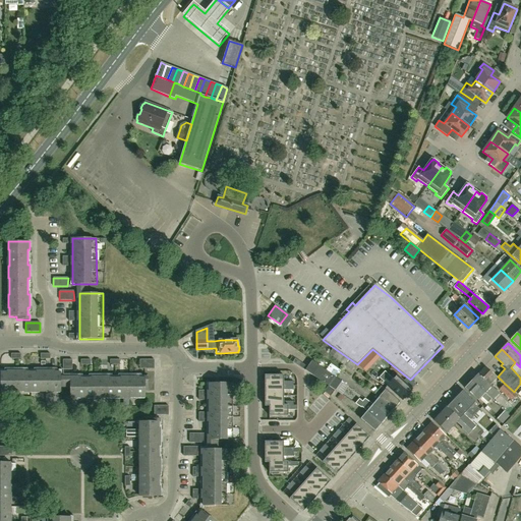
[(332,357),(352,371),(357,364),(337,350),(332,357)]
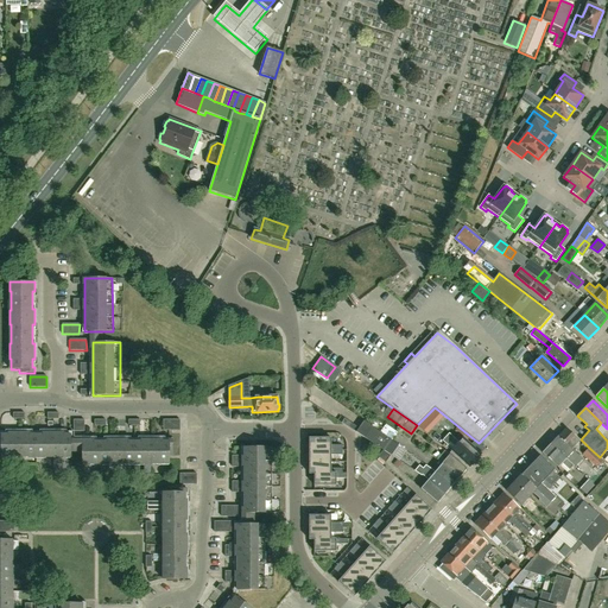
[(436,425),(426,416),(417,425),(428,434),(436,425)]
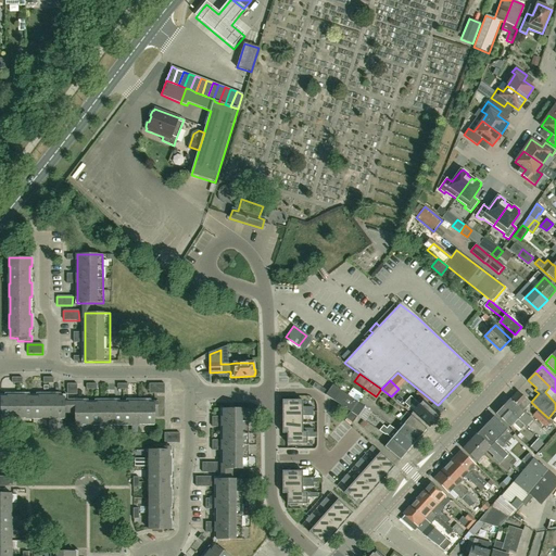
[(77,394),(77,383),(67,383),(67,394),(77,394)]
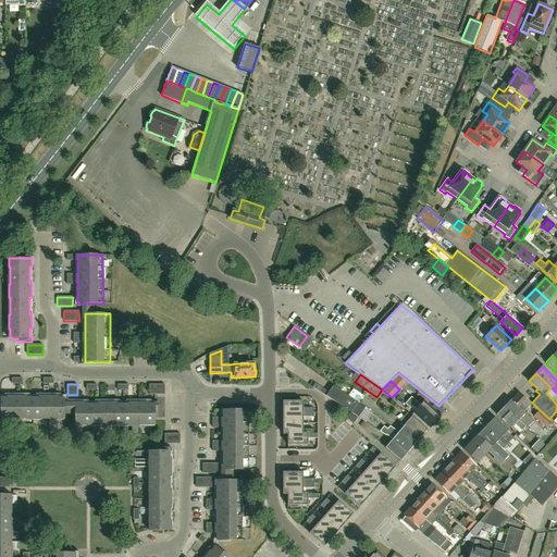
[(313,387),(326,396),(329,392),(316,384),(313,387)]
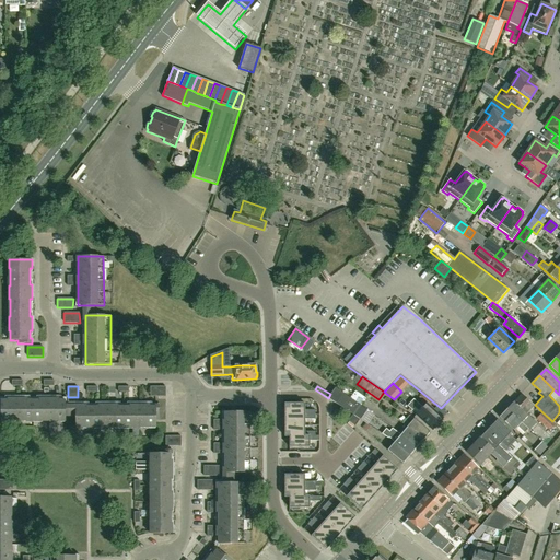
[(165,387),(151,387),(151,397),(166,397),(165,387)]
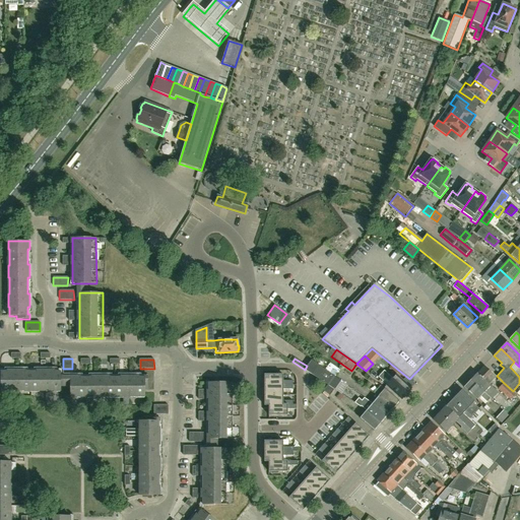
[(335,377),(325,370),(318,365),(312,360),(307,366),(305,370),(328,385),(334,389),(336,390),(342,382),(335,377)]
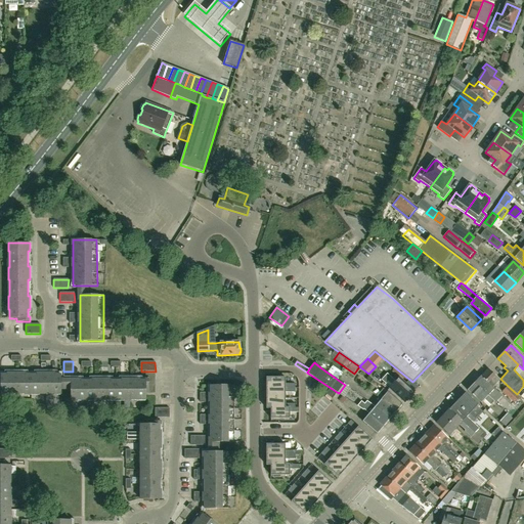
[(333,365),(328,373),(338,380),(343,373),(333,365)]
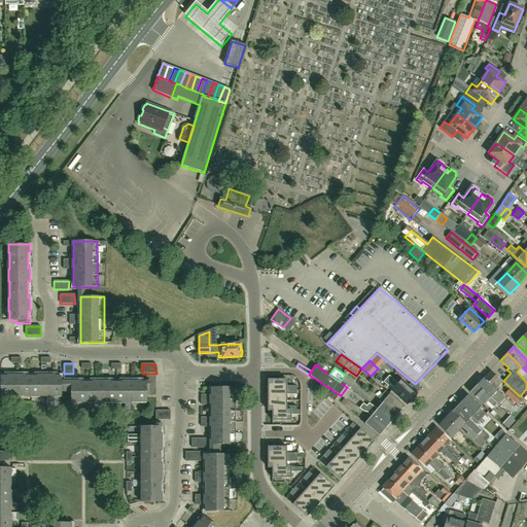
[(484,378),(495,389),(502,382),(490,371),(484,378)]
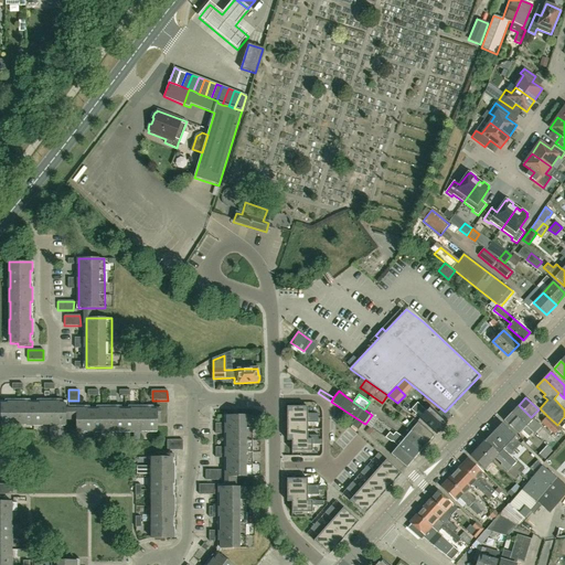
[(43,423),(43,425),(56,425),(56,423),(66,423),(66,419),(73,419),(73,412),(70,412),(70,407),(65,407),(65,404),(57,404),(57,403),(43,403),(43,404),(25,404),(25,402),(11,402),(11,404),(1,404),(1,423),(11,423),(11,425),(25,425),(25,423),(43,423)]
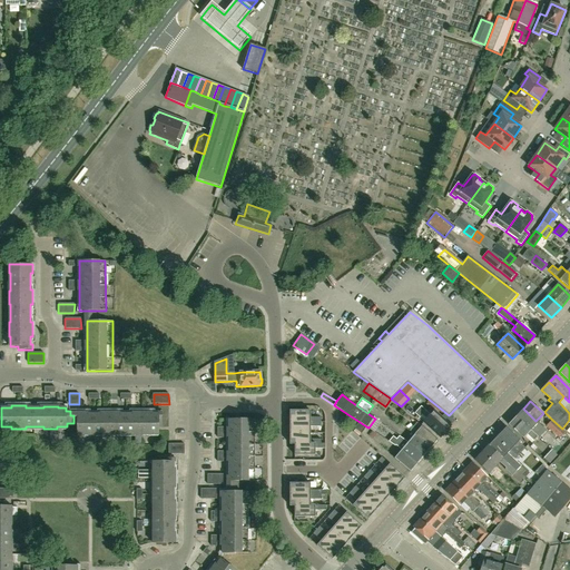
[(444,420),(441,418),(434,411),(430,414),(426,411),(425,410),(422,406),(421,408),(416,411),(415,413),(416,414),(420,418),(441,436),(451,425),(450,425),(444,420)]
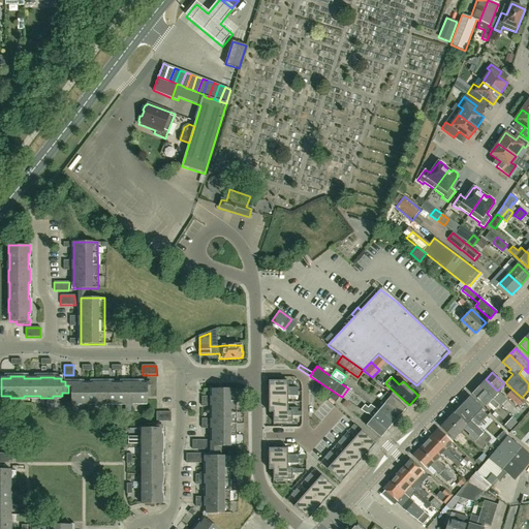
[(478,386),(493,399),(499,392),(497,391),(486,379),(478,386)]
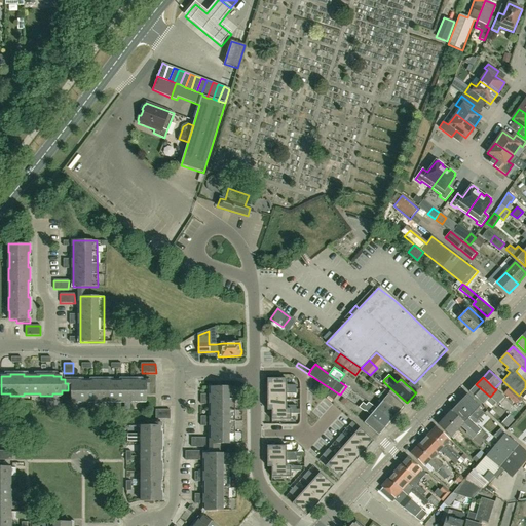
[(267,389),(296,389),(296,385),(287,385),(287,379),(267,379),(267,389)]
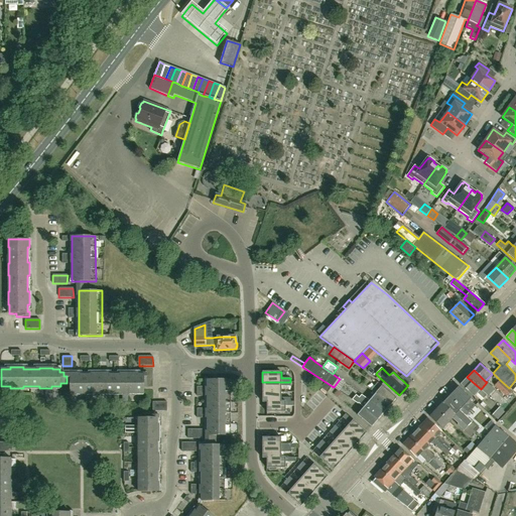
[(70,374),(70,383),(70,394),(78,394),(78,393),(93,393),(93,394),(108,394),(107,393),(123,393),(123,394),(135,394),(135,393),(143,393),(143,387),(146,387),(146,375),(135,375),(135,374),(122,374),(122,375),(106,375),(106,374),(94,374),(94,375),(78,375),(78,374),(70,374)]
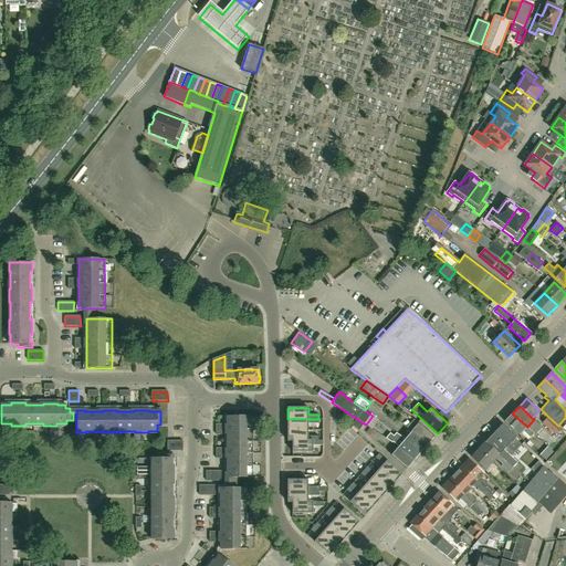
[(512,413),(505,421),(520,436),(523,431),(530,438),(534,433),(527,427),(512,413)]
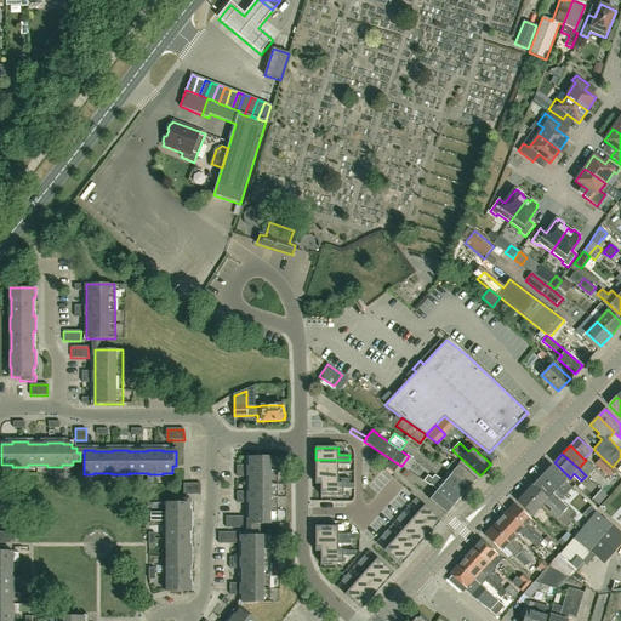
[(277,457),(257,457),(249,457),(250,524),(278,524),(277,457)]
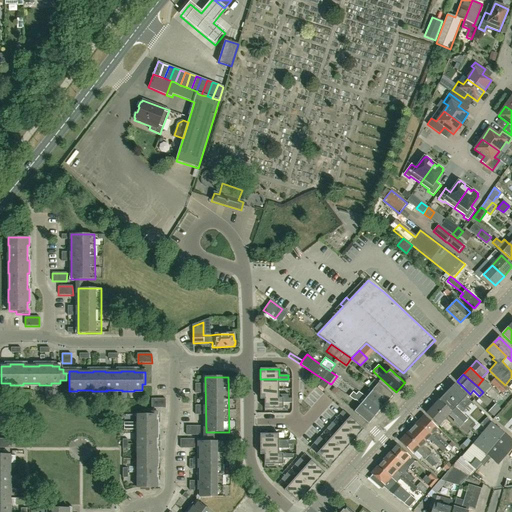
[(490,383),(498,390),(502,394),(508,388),(505,385),(496,377),(490,383)]
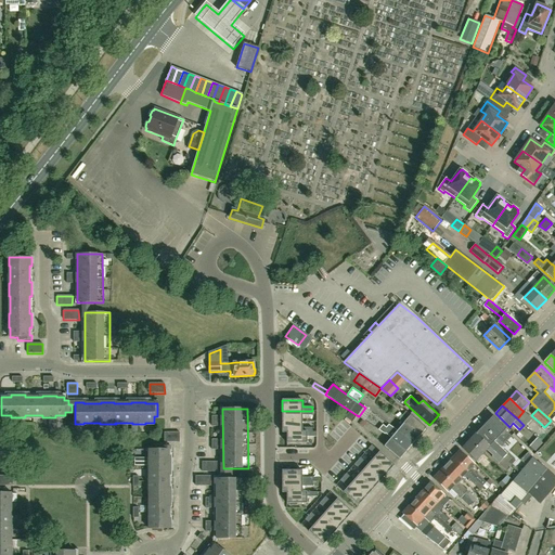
[(282,411),(282,422),(301,422),(301,415),(312,415),(312,411),(282,411)]
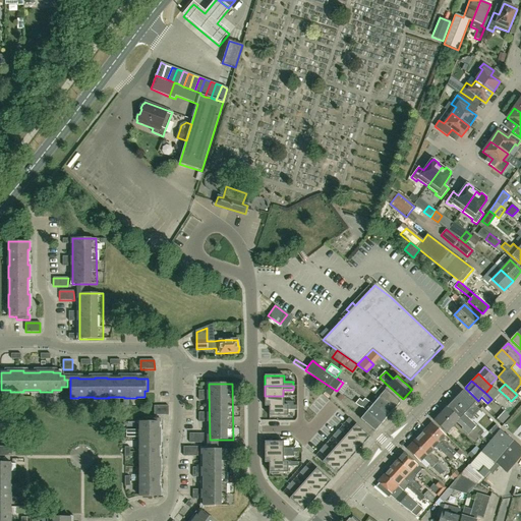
[(331,397),(335,390),(329,386),(325,393),(331,397)]
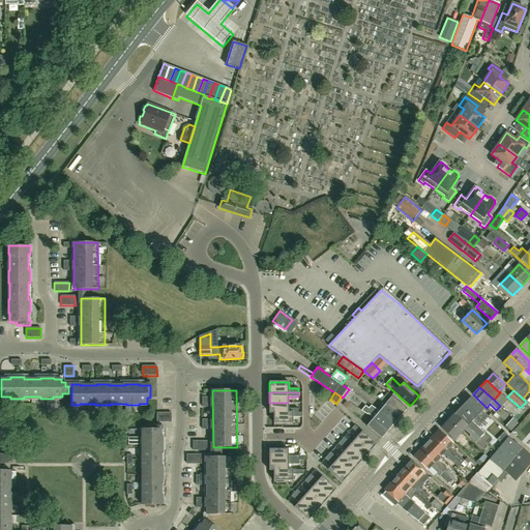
[(387,393),(381,401),(386,404),(401,417),(407,409),(392,395),(392,396),(387,393)]
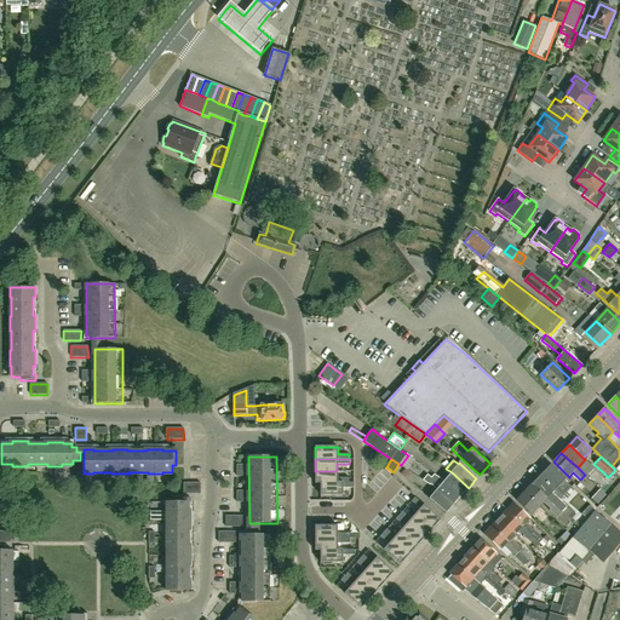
[(566,478),(551,464),(539,476),(555,491),(562,498),(572,487),(564,480),(566,478)]
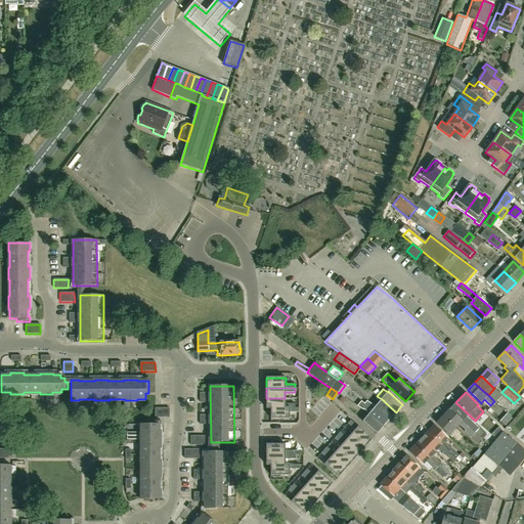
[(377,396),(381,399),(376,406),(390,419),(396,412),(382,399),(377,396)]
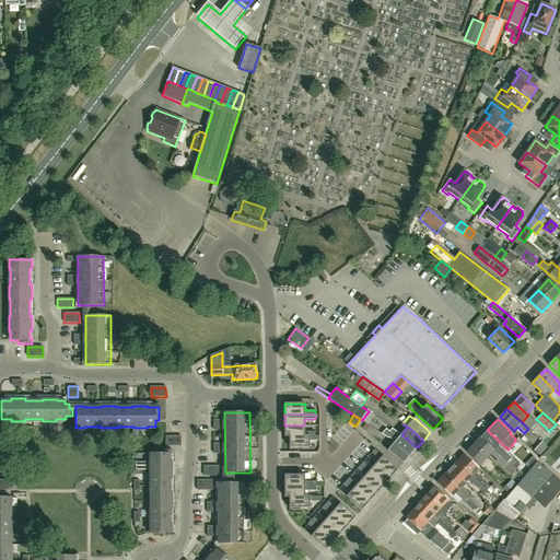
[(304,432),(304,426),(284,426),(284,436),(289,436),(315,436),(315,435),(315,432),(304,432)]
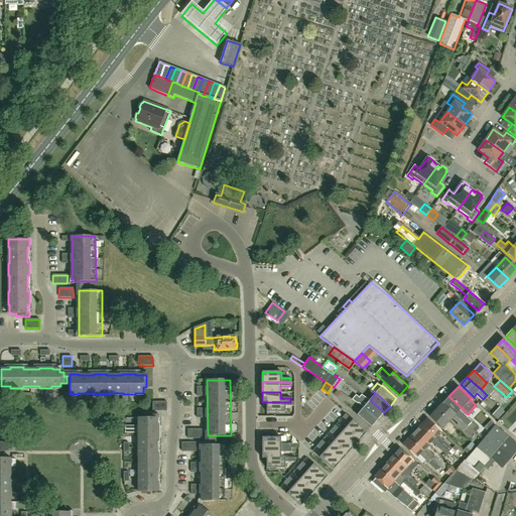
[(364,407),(363,408),(378,419),(384,412),(370,400),(362,395),(359,398),(356,395),(353,399),(358,404),(359,403),(364,407)]
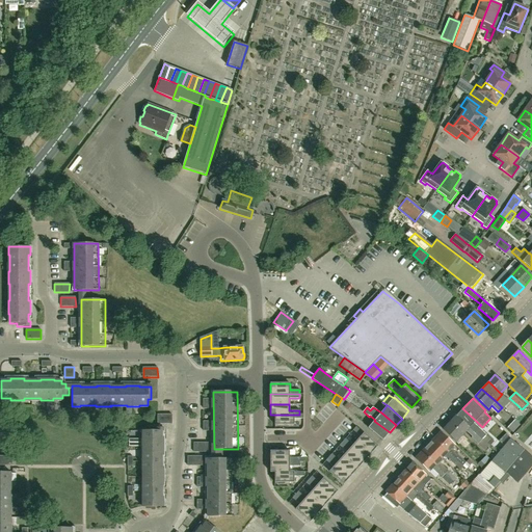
[(456,415),(488,446),(493,441),(486,435),(474,423),(476,421),(462,408),(456,415)]
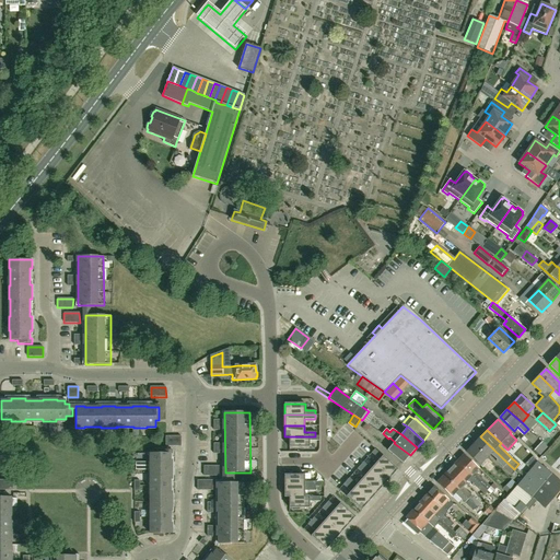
[(182,435),(167,435),(167,445),(183,445),(182,435)]
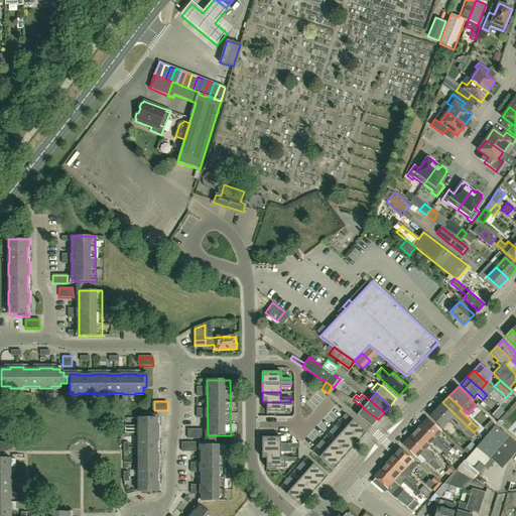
[(294,401),(290,401),(290,402),(266,402),(266,412),(285,412),(285,406),(294,406),(294,401)]
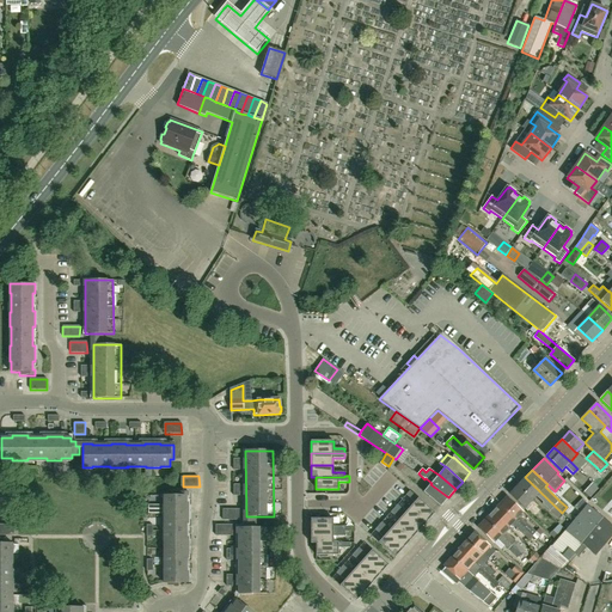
[(562,513),(525,477),(518,485),(533,500),(537,496),(543,502),(543,505),(557,518),(562,513)]
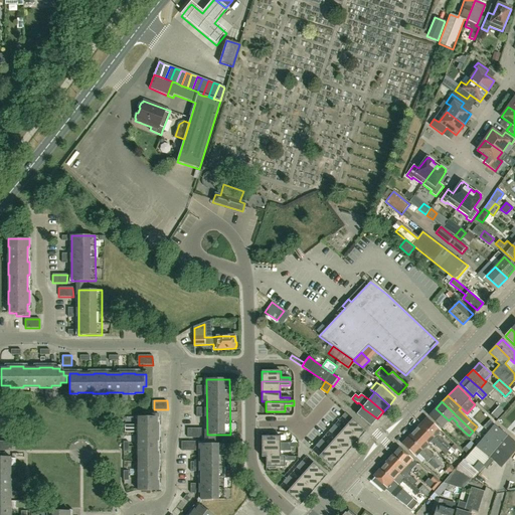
[(503,410),(500,407),(498,406),(491,413),(497,418),(503,410)]
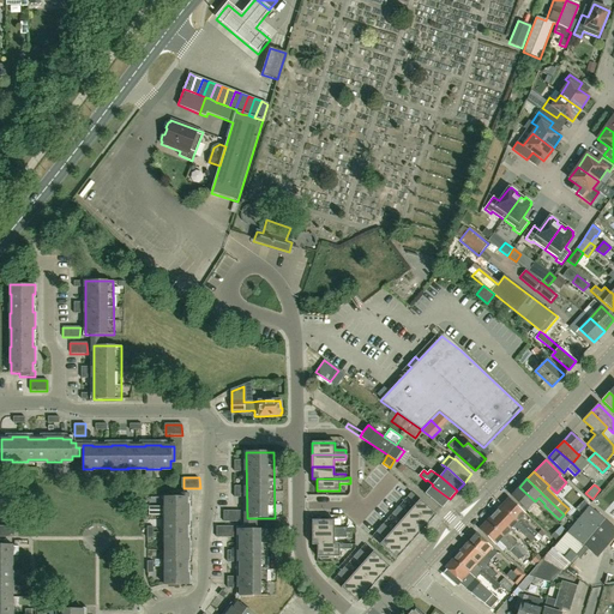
[(450,499),(432,486),(425,494),(441,509),(450,499)]
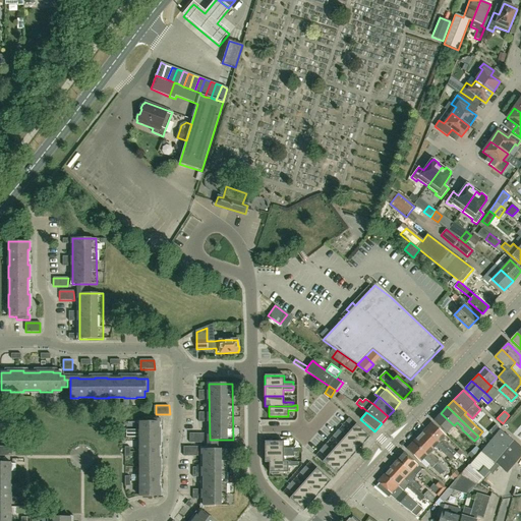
[(454,425),(441,413),(433,420),(448,433),(452,429),(451,428),(454,425)]
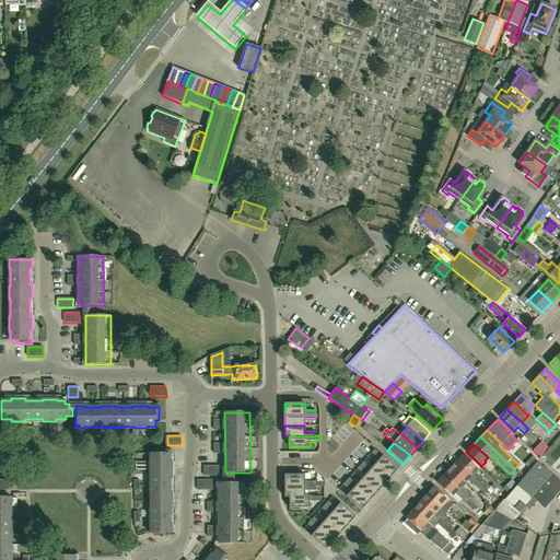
[(380,459),(375,465),(391,478),(398,469),(383,456),(375,450),(372,453),(380,459)]
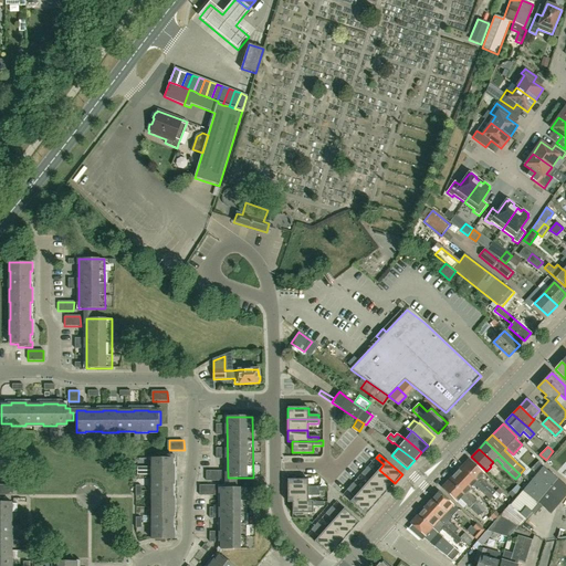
[(152,531),(152,540),(175,540),(175,530),(173,530),(173,514),(175,514),(175,500),(173,500),(173,482),(175,482),(175,468),(173,468),(173,456),(159,456),(159,458),(154,458),(154,467),(152,467),(152,481),(154,481),(154,499),(152,499),(152,511),(154,511),(154,531),(152,531)]
